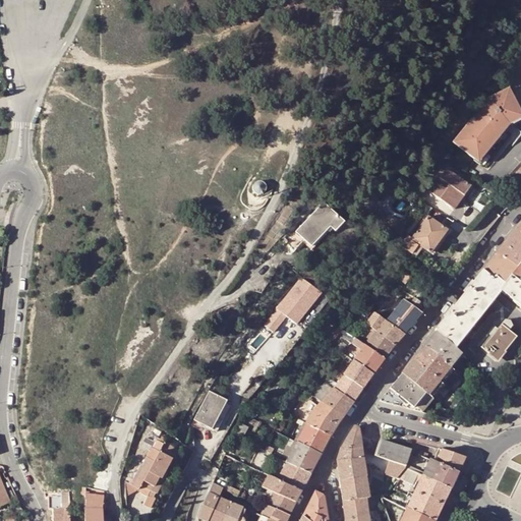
[(487,101),(453,142),(479,165),(510,128),(520,123),(520,122),(520,115),(509,90),(487,101)]
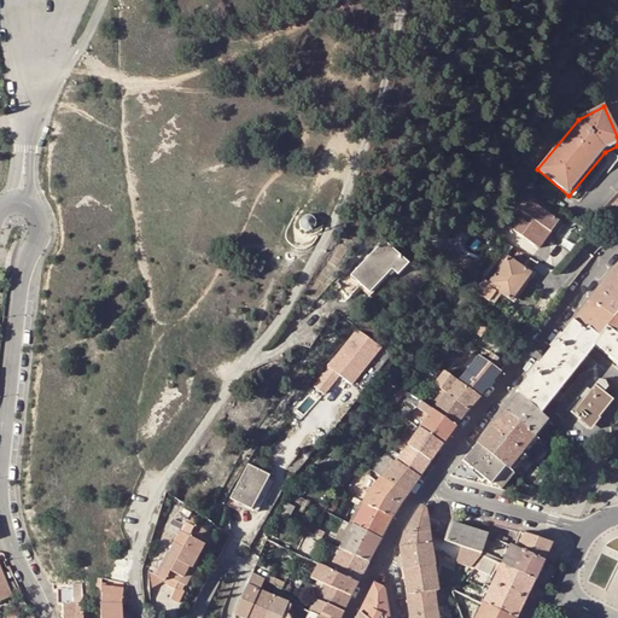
[(558,222),(529,200),(509,227),(534,246),(546,229),(549,233),(558,222)]
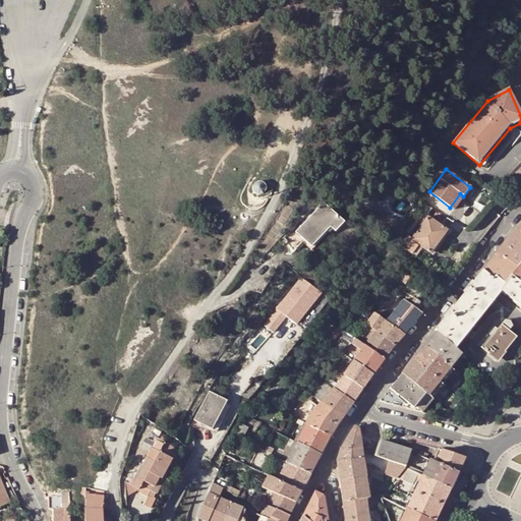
[(267,189),(267,186),(266,184),(265,183),(263,181),(261,181),(258,181),(256,182),(254,184),(253,185),(253,188),(253,190),(254,192),(256,193),(258,194),(261,194),(263,194),(265,193),(266,191),(267,189)]
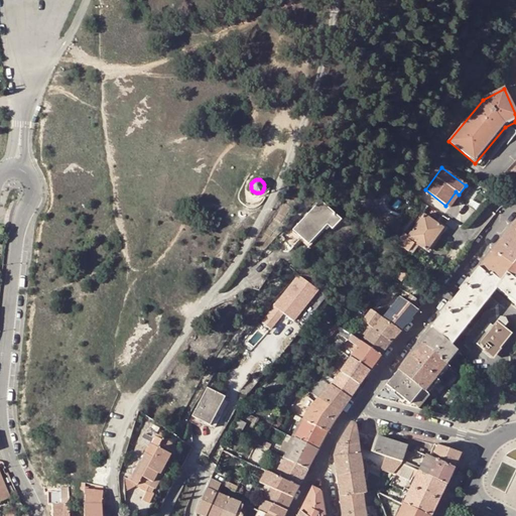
[(459,195),(456,191),(445,206),(449,208),(459,195)]
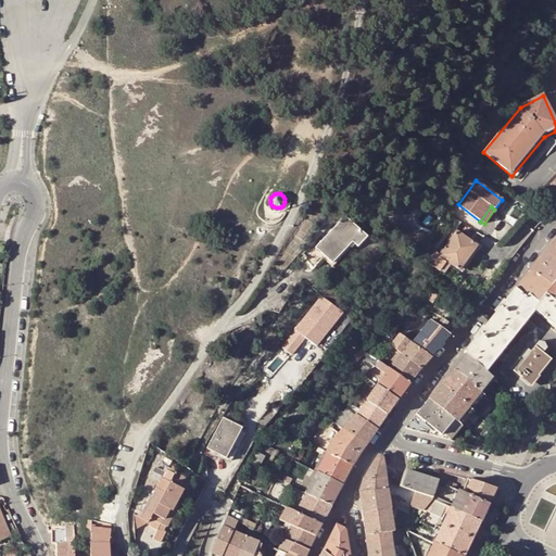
[(366,237),(345,216),(316,247),(332,262),(352,241),(357,245),(366,237)]
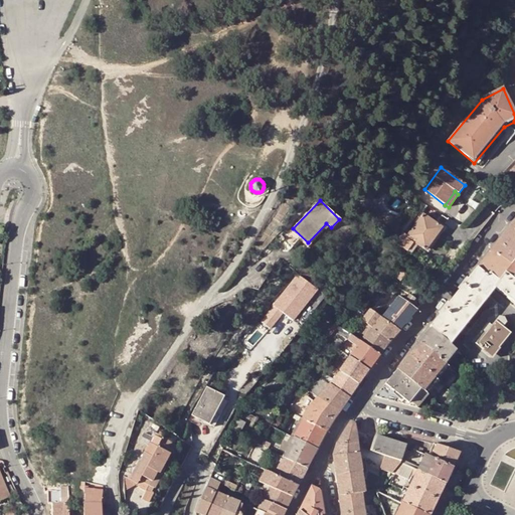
[(416,215),(411,221),(415,224),(406,236),(402,233),(396,242),(407,250),(413,242),(418,245),(424,250),(442,228),(422,215),(420,218),(416,215)]
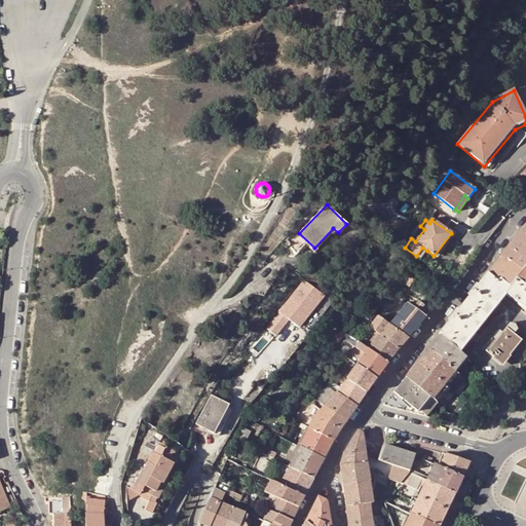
[(525,234),(521,231),(508,247),(525,260),(525,234)]
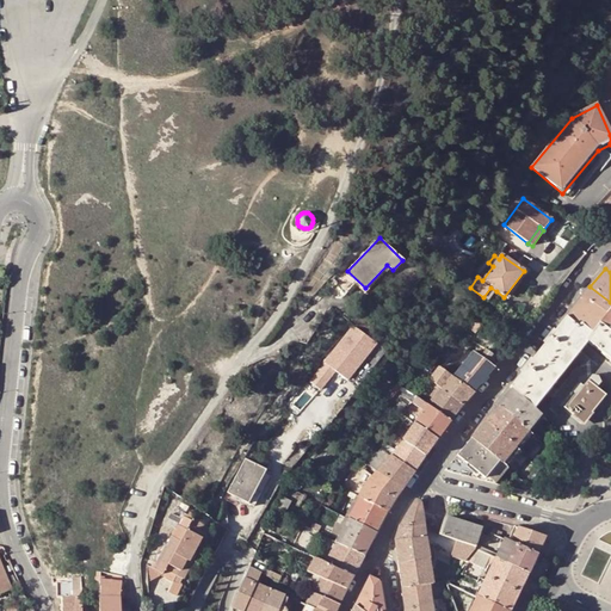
[(610,302),(590,287),(582,296),(605,314),(610,308),(610,306),(610,302)]
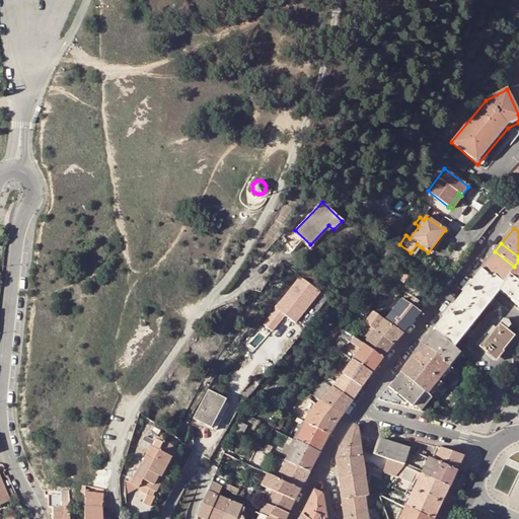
[(411,252),(415,255),(422,247),(417,244),(411,252)]
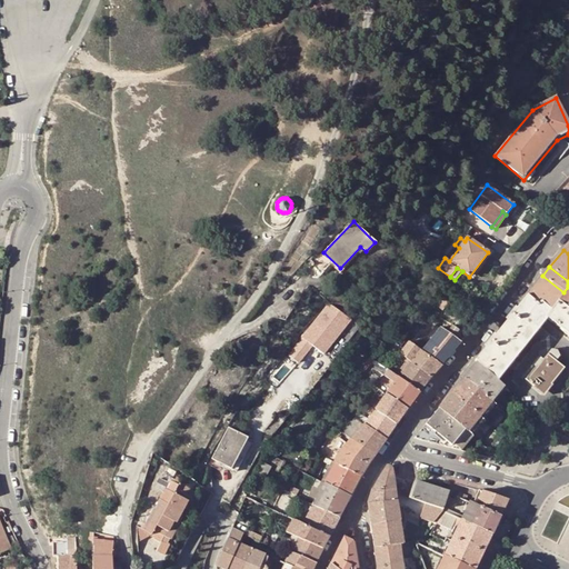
[(558,300),(563,292),(542,276),(535,285),(546,292),(547,291),(558,300)]
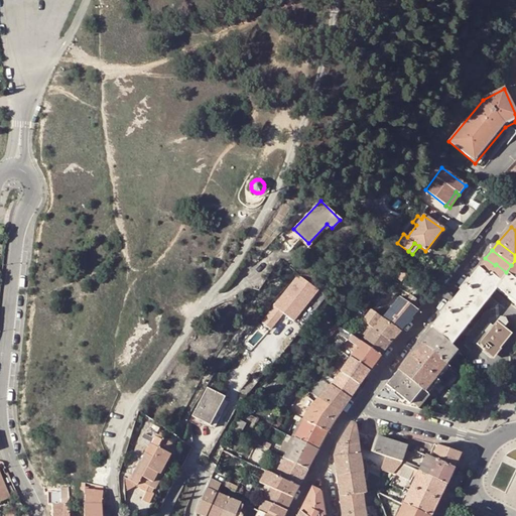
[(499,281),(505,273),(506,272),(496,264),(495,265),(485,258),(478,268),(488,277),(491,274),(499,281)]
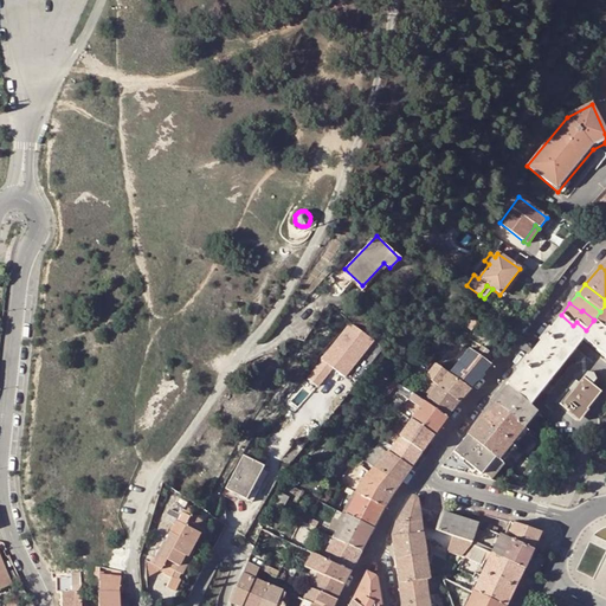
[(605,305),(600,311),(594,320),(593,321),(605,329),(605,330),(605,305)]
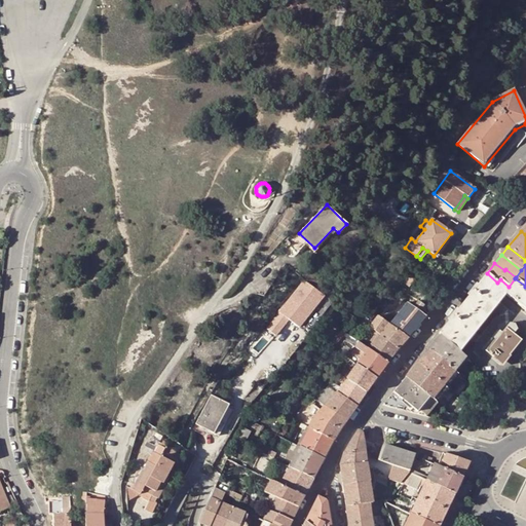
[(417,267),(411,273),(415,276),(420,270),(417,267)]
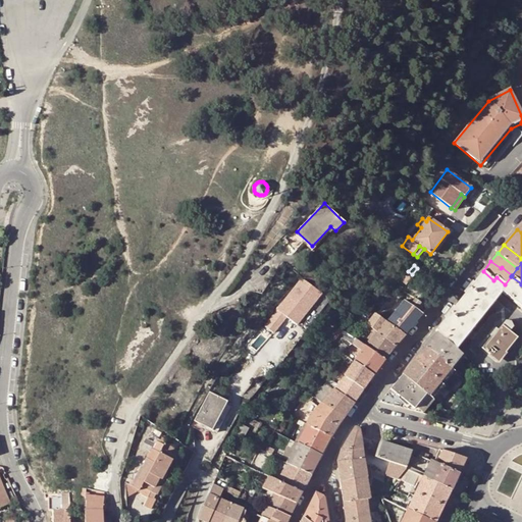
[(405,283),(412,274),(408,271),(401,279),(405,283)]
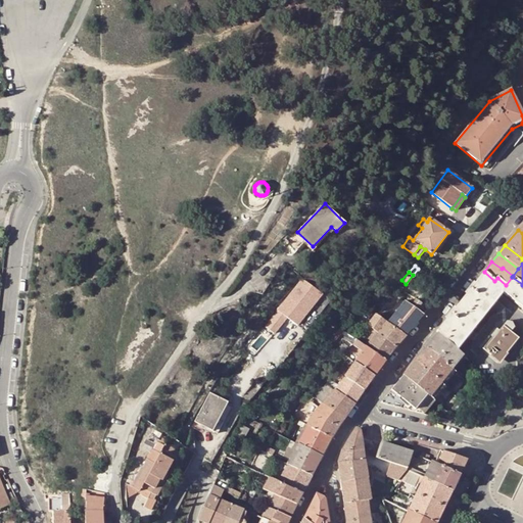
[(501,295),(503,293),(522,308),(522,285),(522,284),(512,277),(506,285),(497,278),(494,281),(484,272),(436,331),(438,333),(457,349),(458,348),(460,345),(462,343),(467,336),(472,330),(491,306),(495,301),(501,295)]
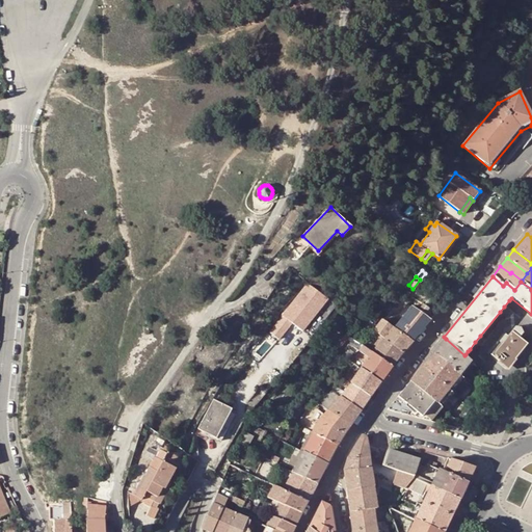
[(411,295),(409,300),(421,306),(423,303),(411,295)]
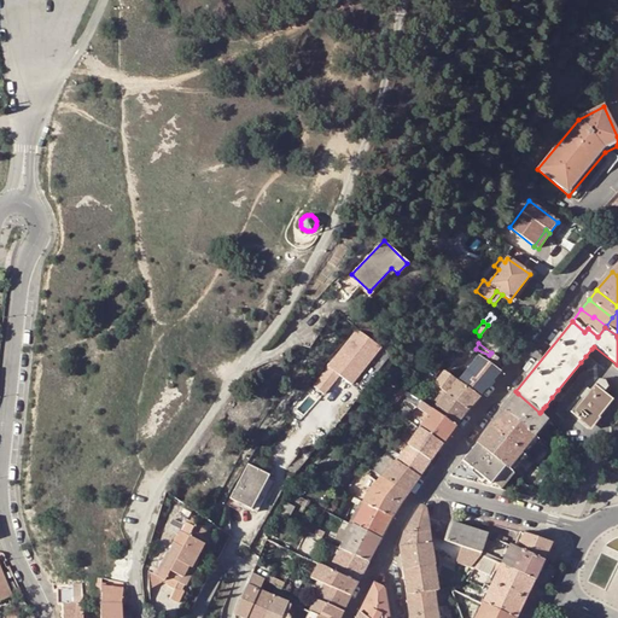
[(491,353),(489,355),(485,359),(494,365),(499,357),(491,353)]
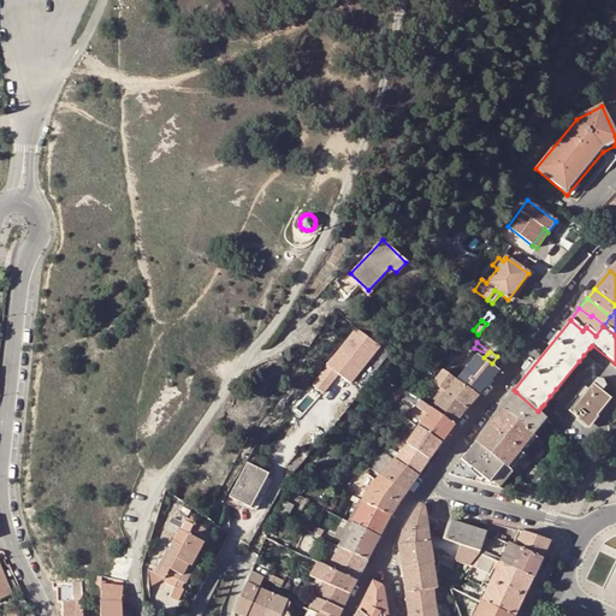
[(484,357),(478,353),(456,378),(478,394),(499,368),(492,363),(484,357)]
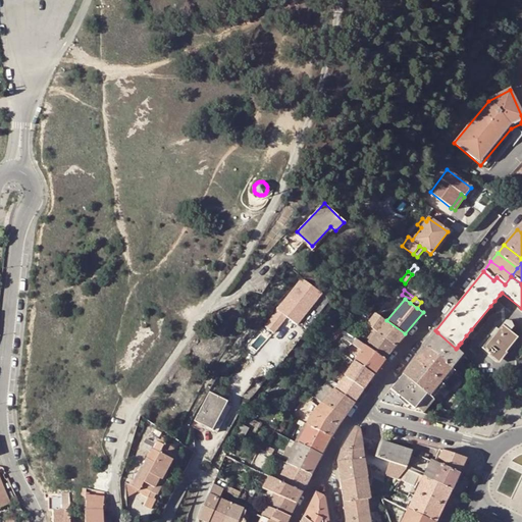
[(361,320),(365,315),(360,311),(357,316),(356,316),(361,320)]
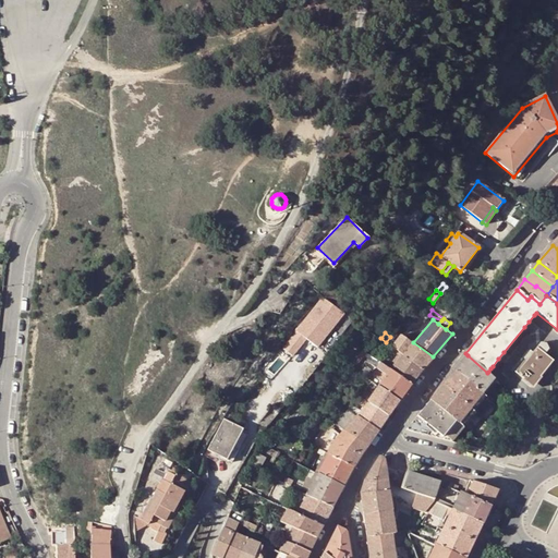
[(402,336),(401,334),(391,347),(401,354),(422,370),(433,356),(413,342),(402,336)]
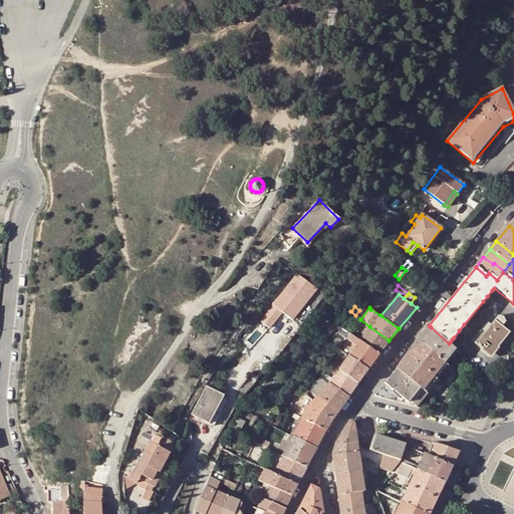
[(497,317),(493,322),(500,328),(504,324),(503,319),(502,318),(497,317)]
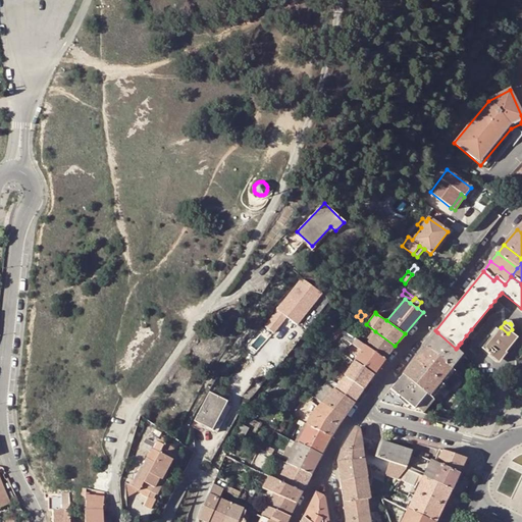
[(364,326),(374,333),(375,331),(366,324),(364,326)]
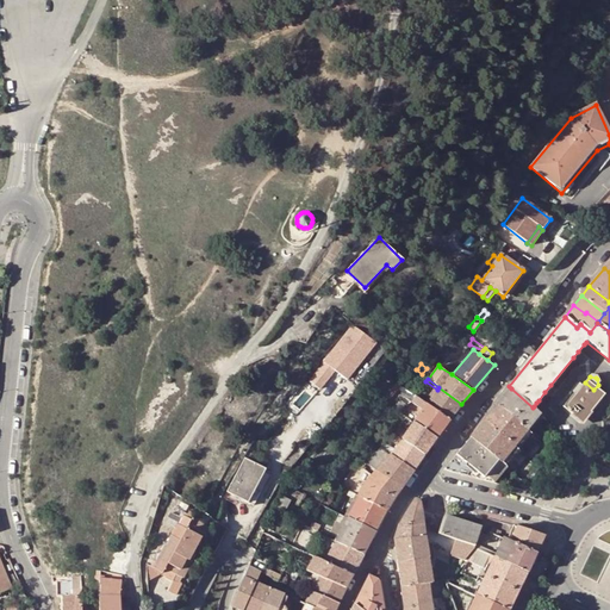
[(388,390),(393,394),(402,386),(396,381),(388,390)]
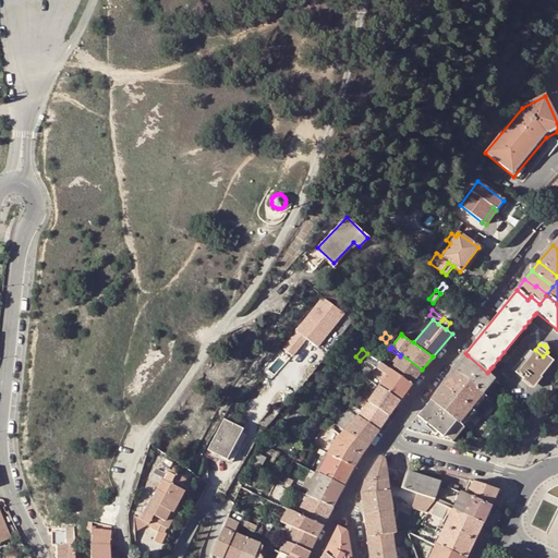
[(532,352),(525,361),(525,360),(514,372),(522,378),(530,384),(534,384),(538,379),(552,363),(543,356),(535,350),(532,352)]
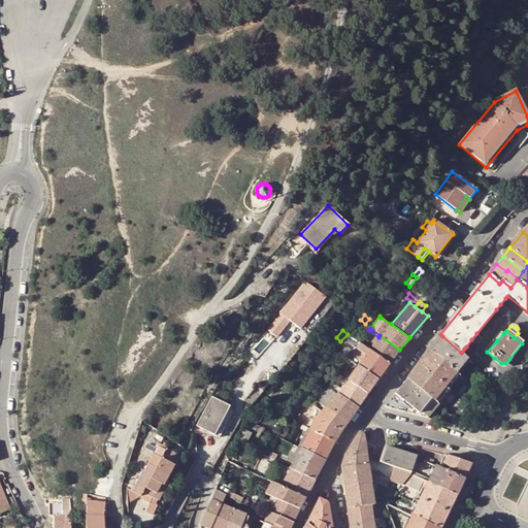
[(497,340),(497,341),(503,333),(501,332),(498,332),(494,338),(497,340)]
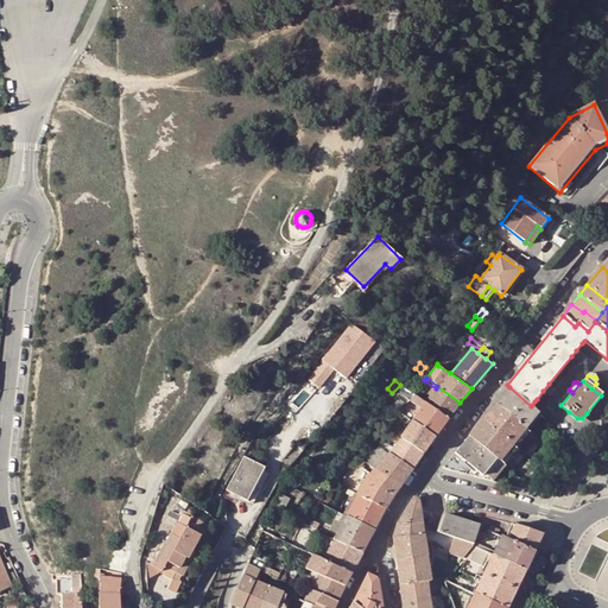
[(448,419),(460,403),(437,386),(436,388),(425,403),(448,419)]
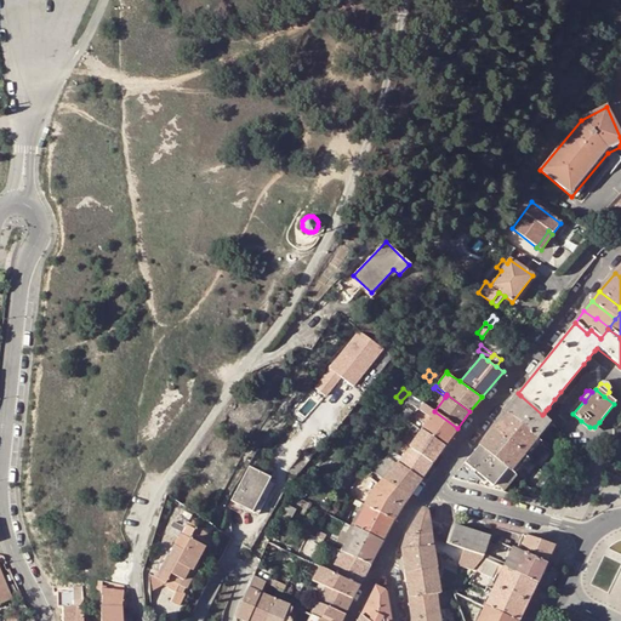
[(536,438),(539,440),(552,423),(550,421),(542,415),(520,396),(507,411),(536,438)]
